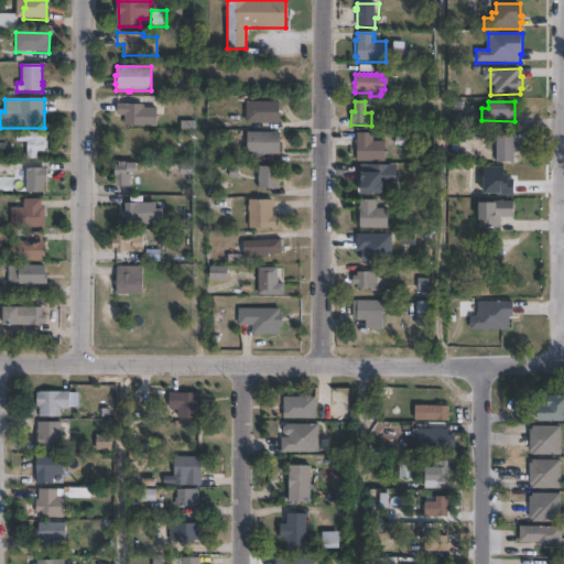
[(280,102),(279,125),(246,123),(246,102),(280,102)]
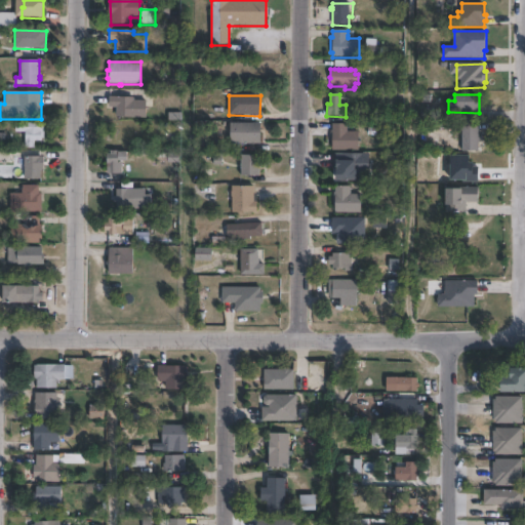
[(133,98),(133,101),(146,102),(146,118),(115,118),(115,109),(109,109),(109,97),(133,98)]
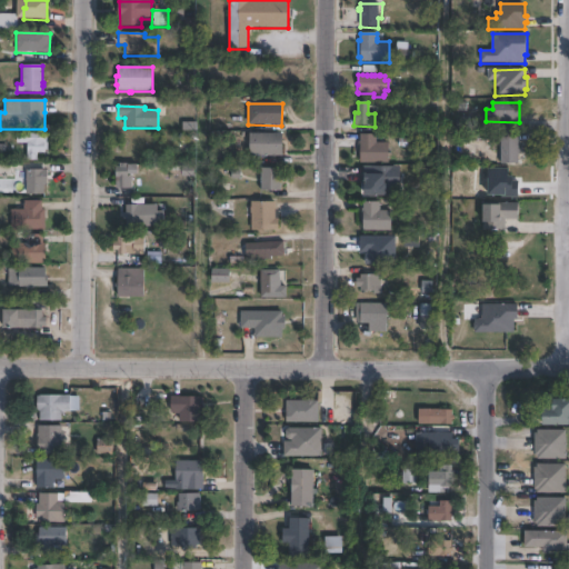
[(470,118),(470,135),(456,133),(456,117),(470,118)]
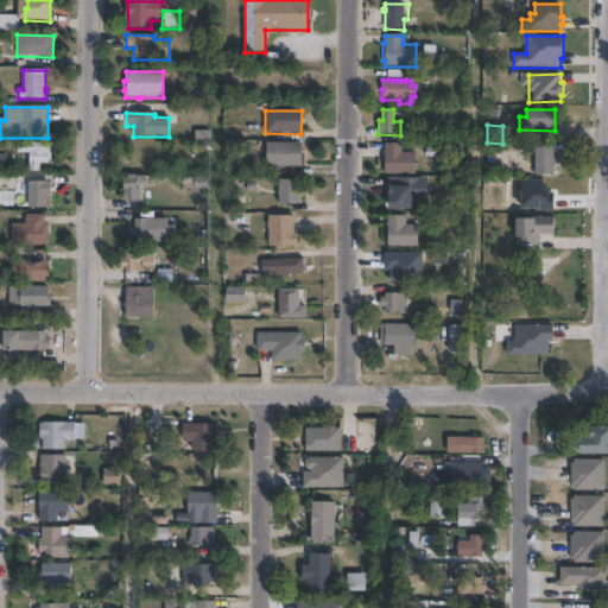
[(50,144),(50,162),(46,160),(46,164),(38,164),(38,172),(27,172),(29,153),(17,153),(17,143),(50,144)]
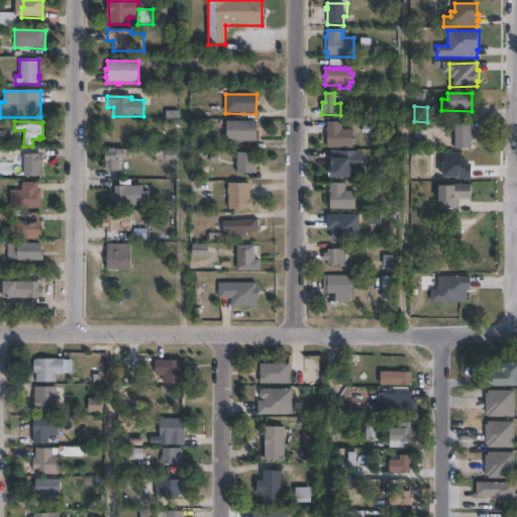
[(256,143),(227,142),(227,121),(256,121),(256,143)]
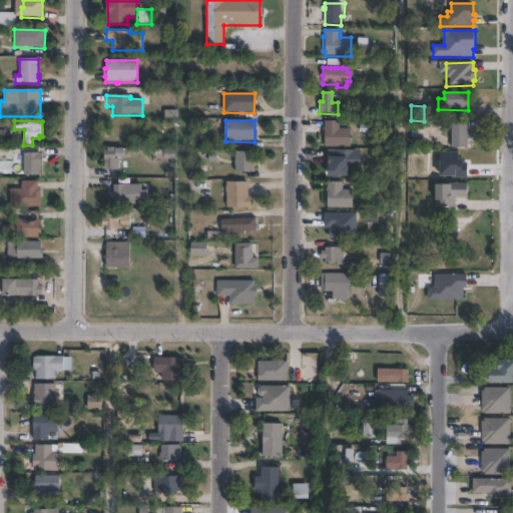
[(340,121),(340,129),(350,129),(350,148),(324,148),(324,143),(323,143),(323,128),(324,128),(324,121),(340,121)]
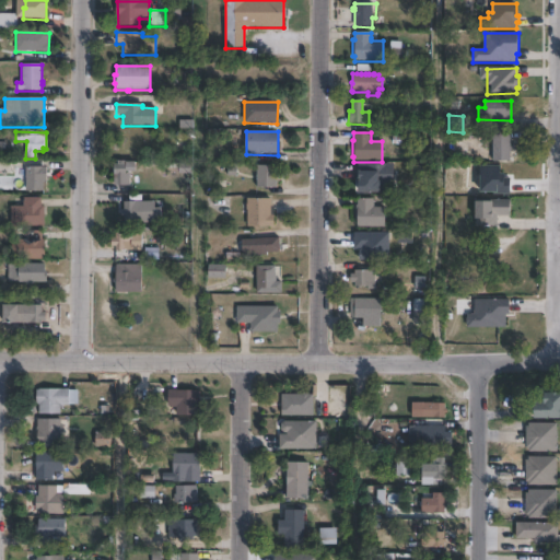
[(510,136),(510,148),(511,148),(511,153),(510,153),(510,162),(492,162),(492,136),(510,136)]
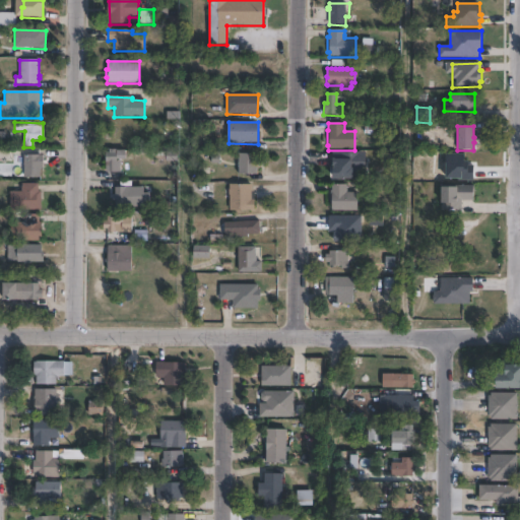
[(116,149),(116,151),(125,151),(125,160),(116,160),(116,161),(120,161),(120,173),(105,173),(105,153),(109,153),(109,150),(116,149)]
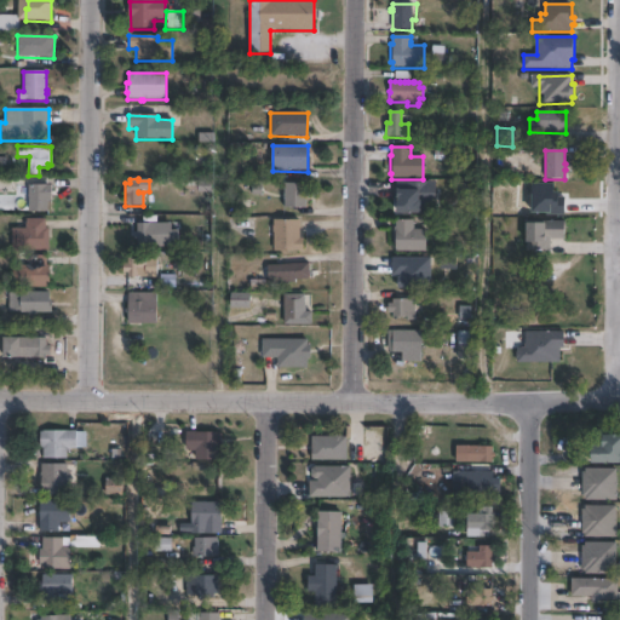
[(429,183),(429,190),(431,190),(431,196),(429,196),(429,214),(407,214),(407,207),(403,207),(403,193),(396,193),(396,182),(429,183)]
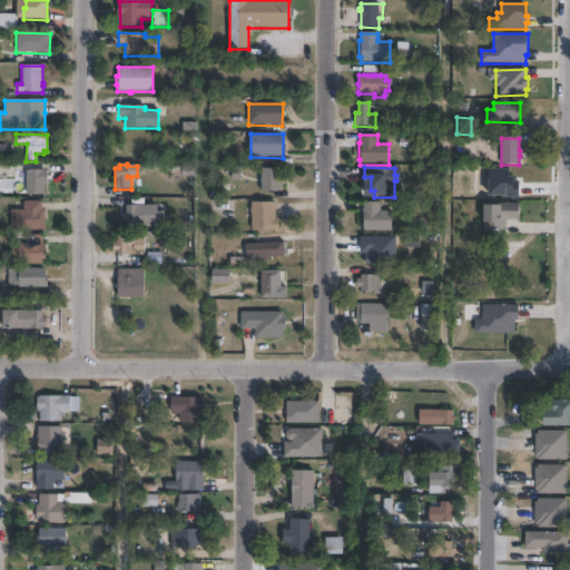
[(284,179),(283,185),(282,185),(282,193),(261,193),(261,169),(282,169),(281,179),(284,179)]
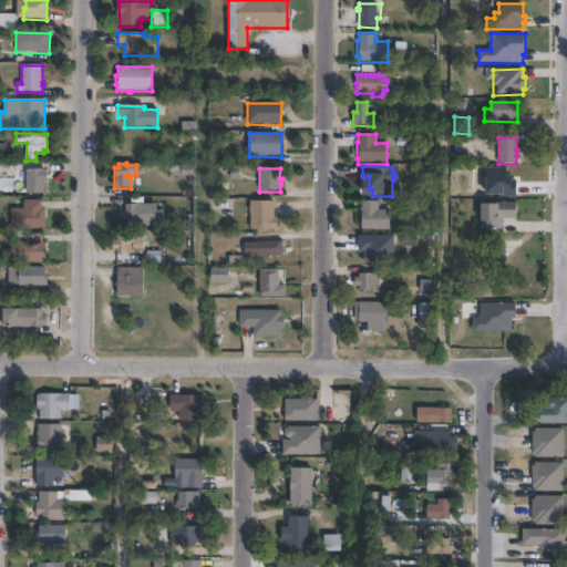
[(43,184),(43,195),(30,194),(30,195),(28,195),(28,194),(26,194),(26,169),(47,169),(47,184),(43,184)]
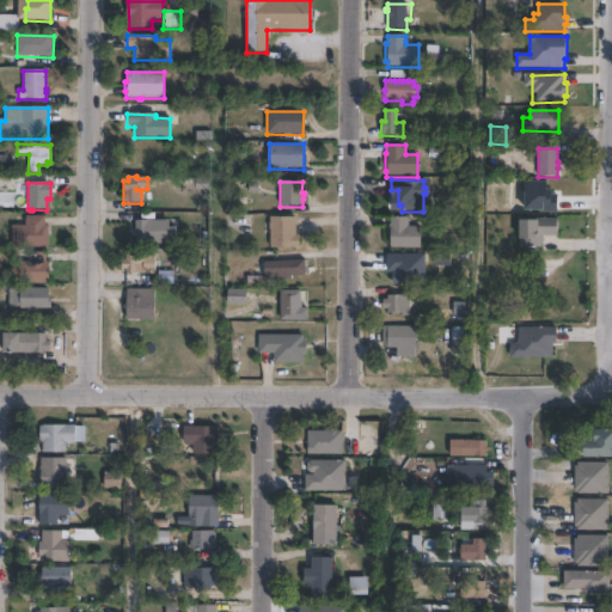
[(46,216),(44,226),(49,226),(48,249),(11,248),(12,226),(26,226),(26,216),(46,216)]
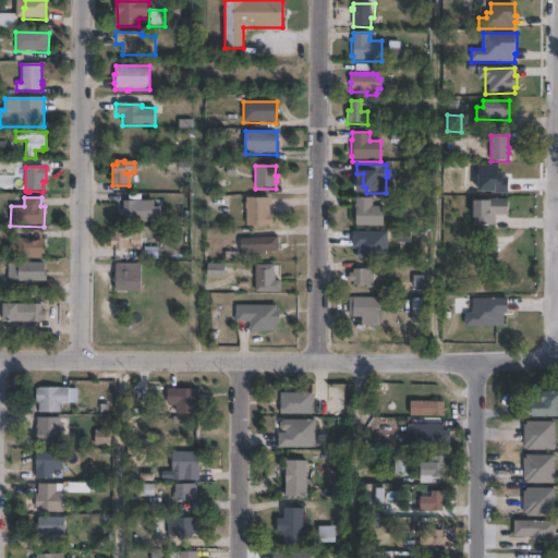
[(270,198),(270,207),(274,207),(274,228),(246,228),(246,198),(270,198)]
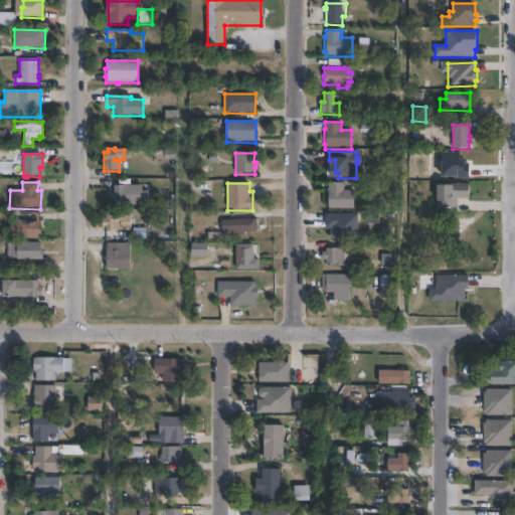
[(344,183),(344,188),(344,190),(344,191),(355,191),(355,209),(329,209),(329,204),(327,204),(327,189),(329,189),(329,183),(344,183)]
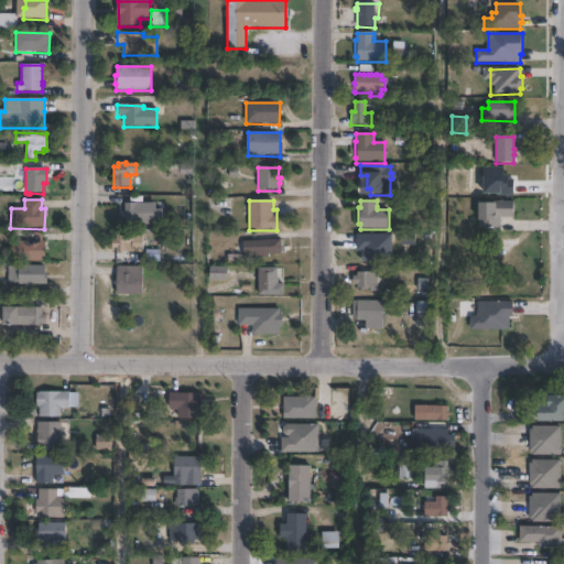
[(514,202),(514,218),(501,218),(501,230),(478,229),(479,202),(514,202)]
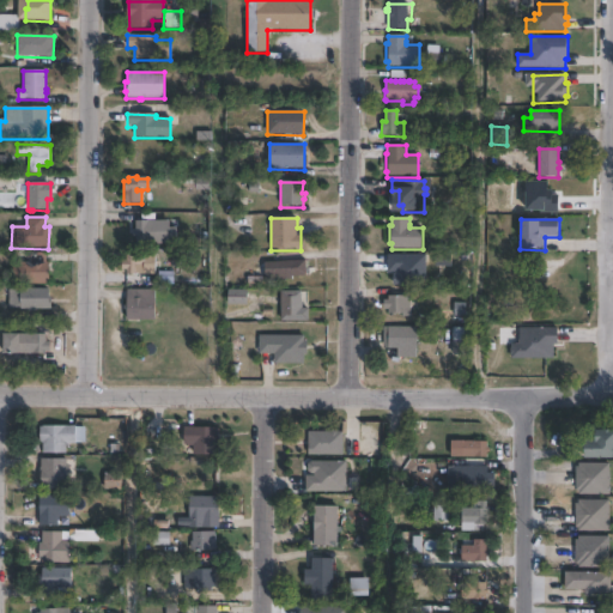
[(169,220),(169,229),(177,228),(178,241),(171,241),(171,244),(135,246),(135,237),(133,238),(133,231),(135,231),(135,222),(169,220)]
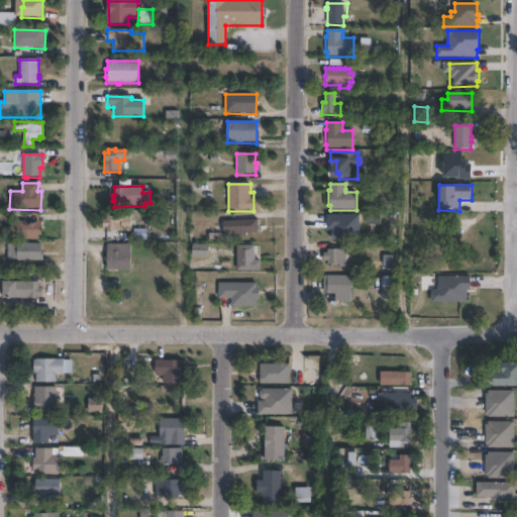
[(38,214),(38,222),(41,222),(41,240),(10,240),(10,221),(23,221),(23,218),(24,218),(24,214),(38,214)]
